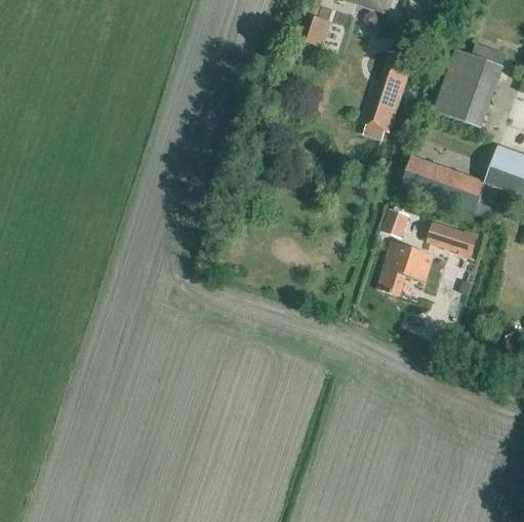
[(347,0),(385,12),(389,0),(347,0)]
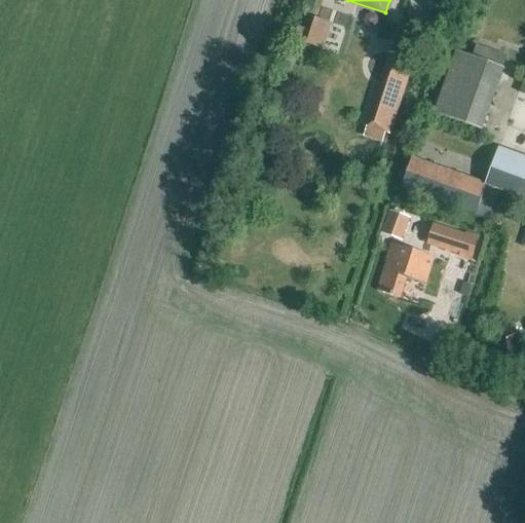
[(291,36),(316,45),(317,41),(321,42),(327,24),(324,23),(326,19),(300,9),(291,36)]
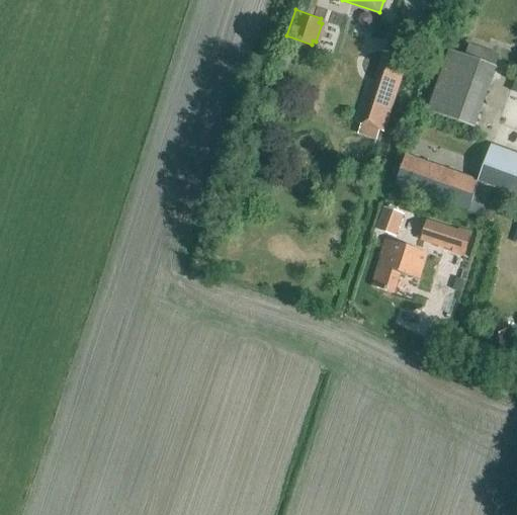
[(471,125),(494,64),(448,48),(426,108),(471,125)]
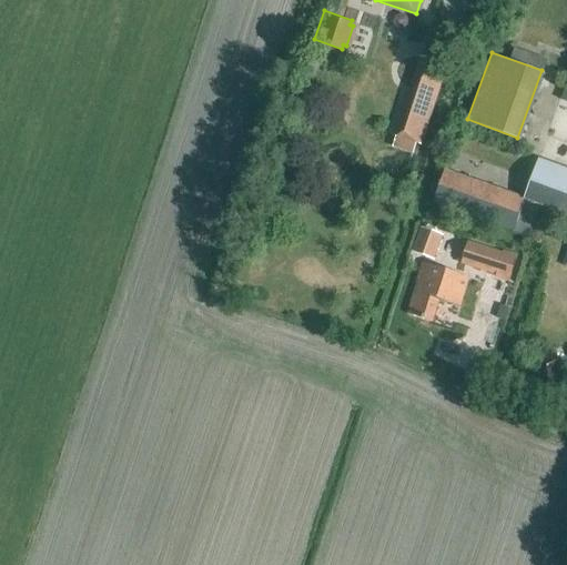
[(419,144),(445,62),(418,53),(393,135),(419,144)]
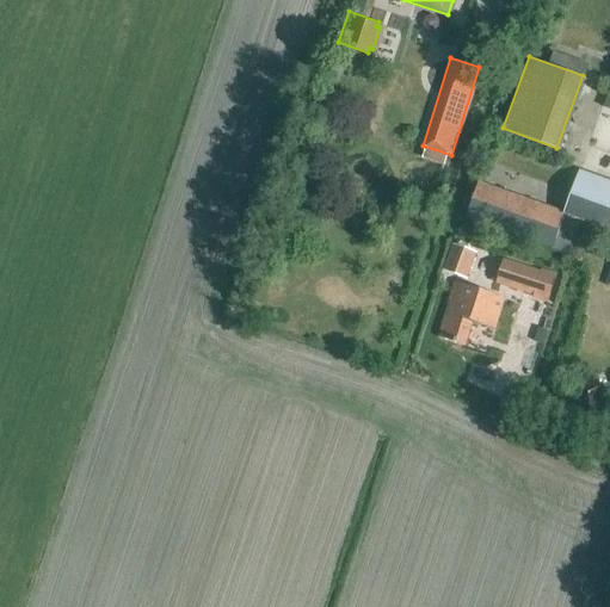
[(609,228),(609,186),(575,174),(562,211),(479,180),(467,214),(567,251),(579,217),(609,228)]
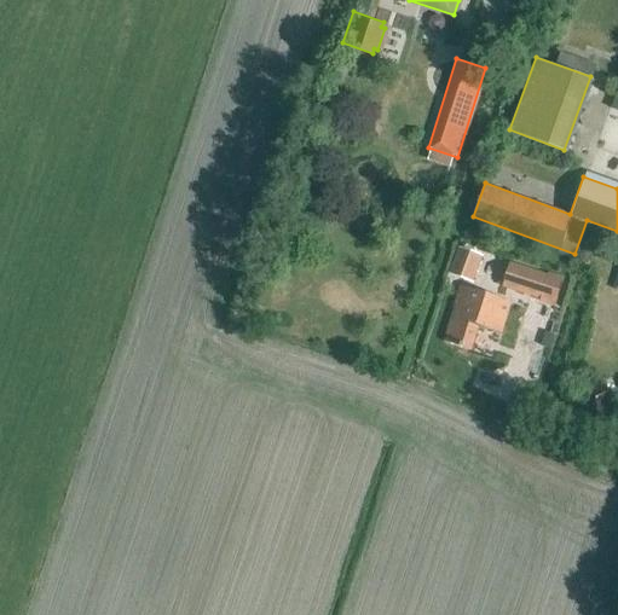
[(472,282),(481,255),(457,247),(448,273),(472,282)]
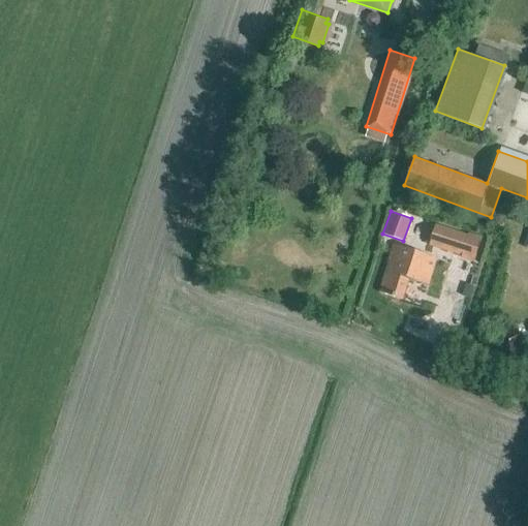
[(473,259),(480,237),(434,223),(428,245),(473,259)]
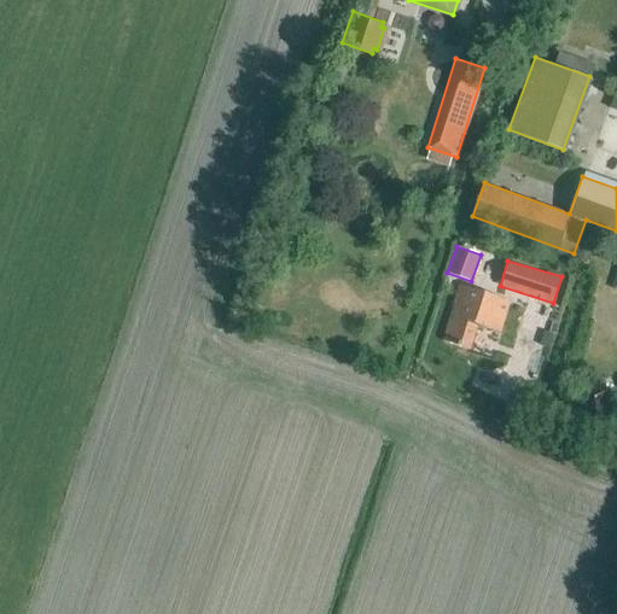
[(502,333),(511,302),(460,286),(455,305),(444,343),(472,351),(479,326),(502,333)]
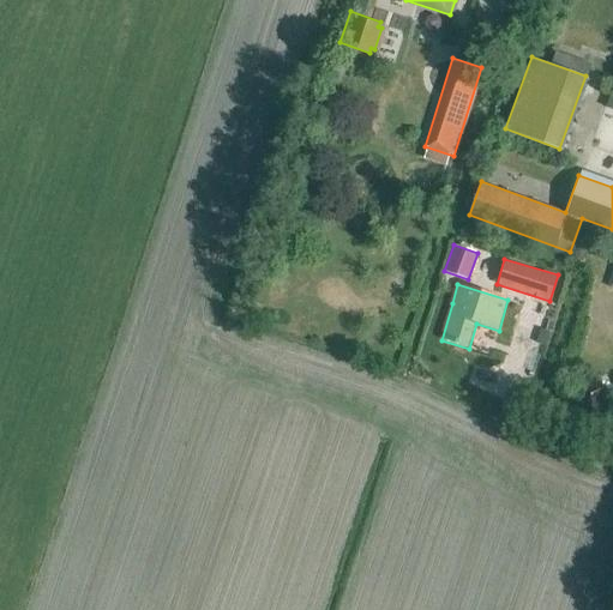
[(535,342),(545,345),(550,331),(551,331),(554,320),(548,319),(545,328),(540,327),(535,342)]
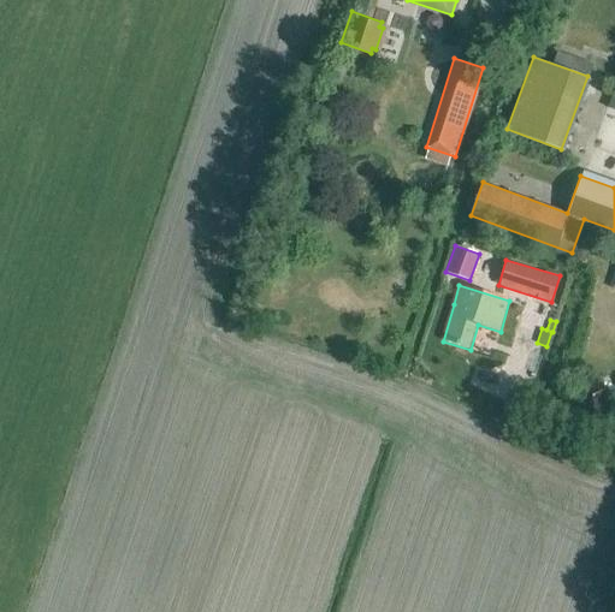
[(601,384),(589,387),(593,399),(605,396),(601,384)]
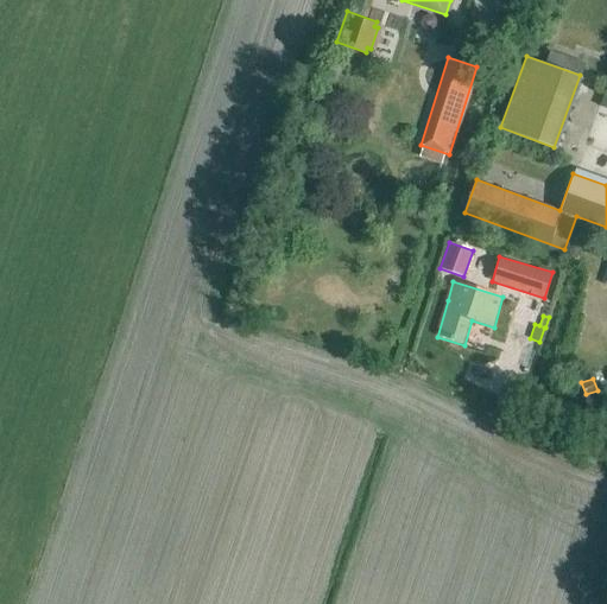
All buildings are outlined.
